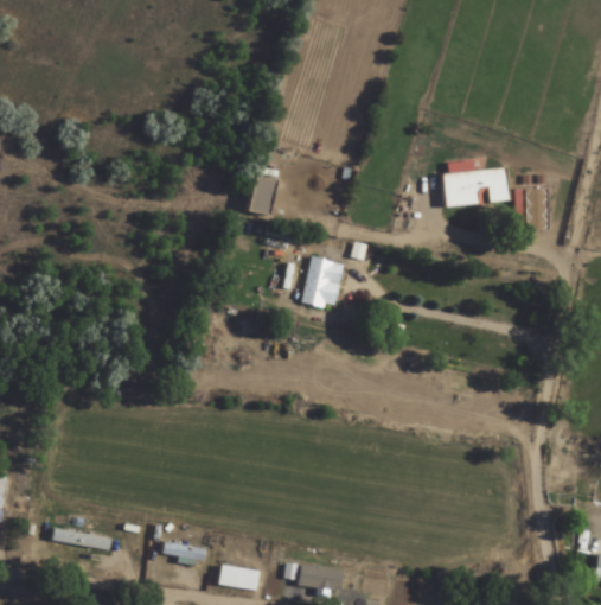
[(446,207),(481,204),(480,190),(487,190),(488,202),(510,201),(507,166),(475,169),(474,163),(452,164),(452,172),(445,172),(446,207)]
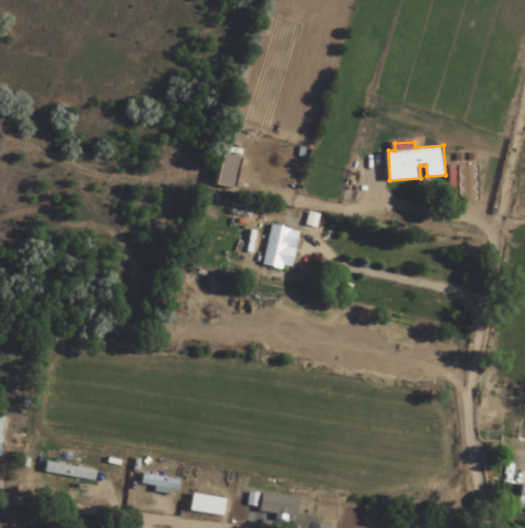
[(214,183),(234,188),(243,155),(224,150),(214,183)]
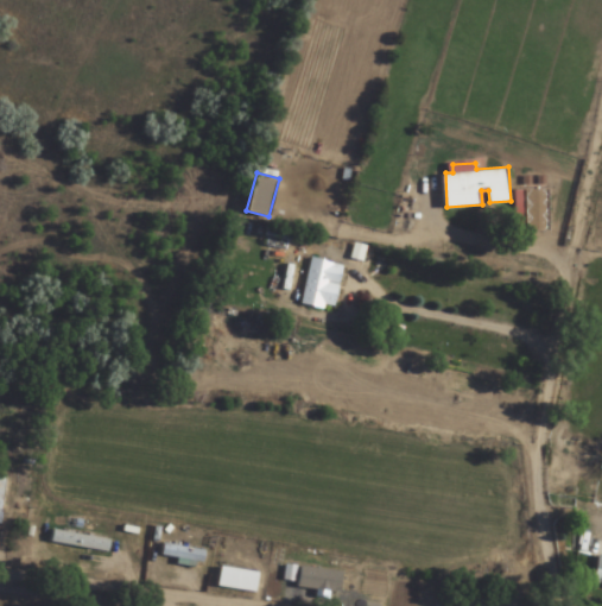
[(517,229),(550,229),(550,188),(517,188),(517,229)]
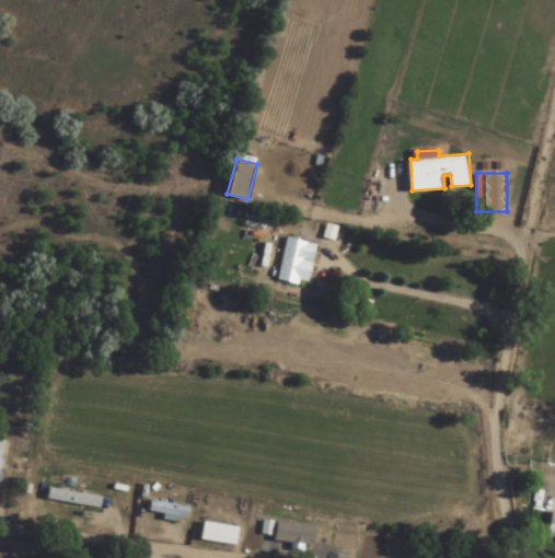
[(318,242),(287,237),(280,279),(311,283),(318,242)]
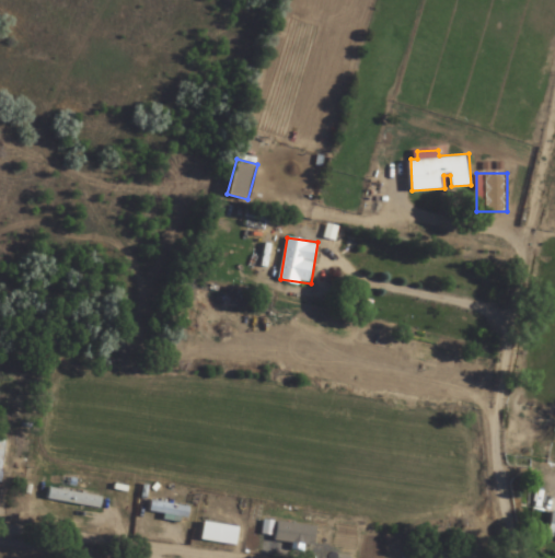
[(50,501),(103,504),(104,493),(50,490),(50,501)]
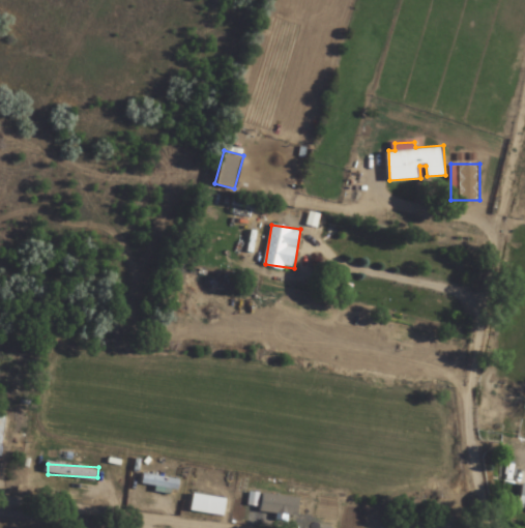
[(142,487),(179,490),(180,479),(143,475),(142,487)]
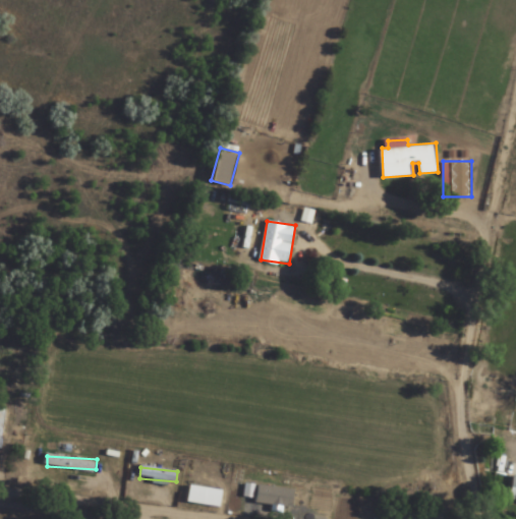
[(515,475),(512,475),(507,500),(515,501),(515,475)]
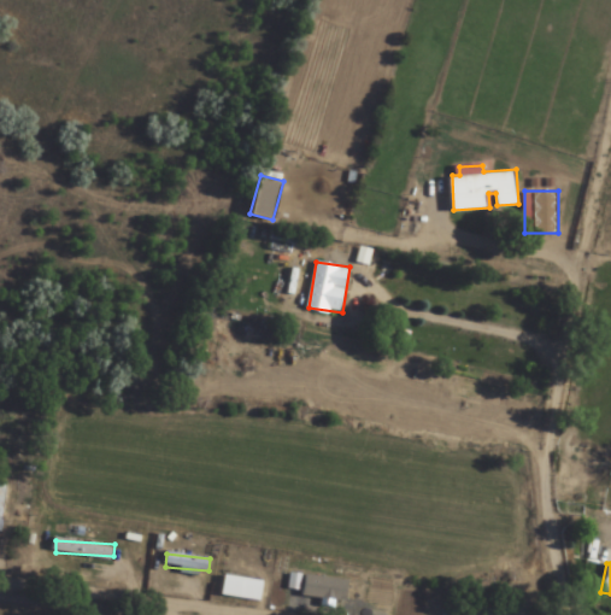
[(357,595),(359,581),(303,570),(300,584),(357,595)]
